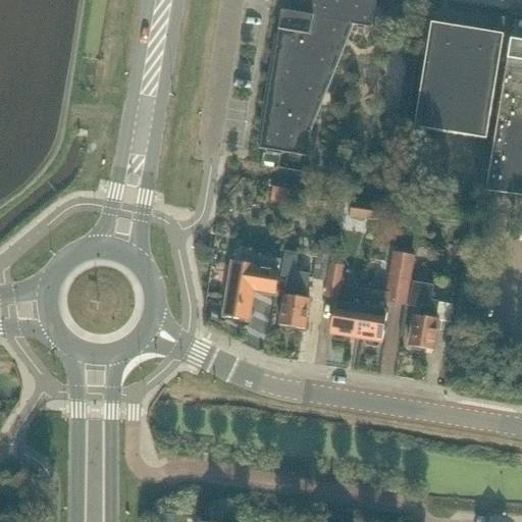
[(372,28),(376,0),(300,0),(297,22),(280,20),(259,149),(308,157),(312,133),(310,132),(354,24),(372,28)]
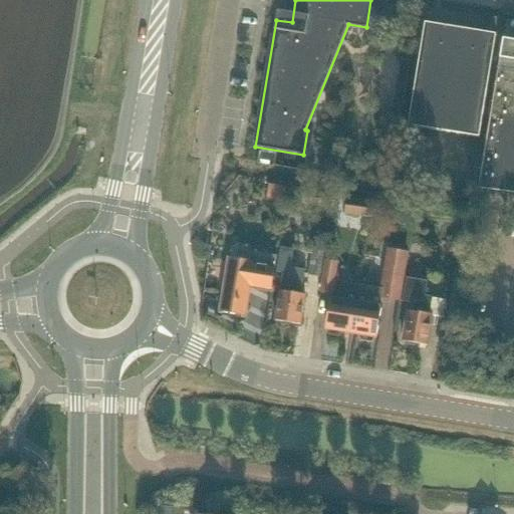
[(480,138),(492,65),(497,35),(426,23),(409,126),(480,138)]
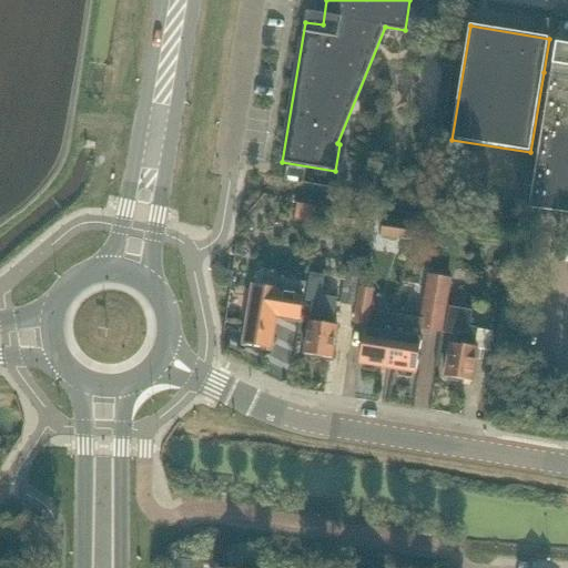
[(543,127),(567,130),(567,49),(556,48),(543,127)]
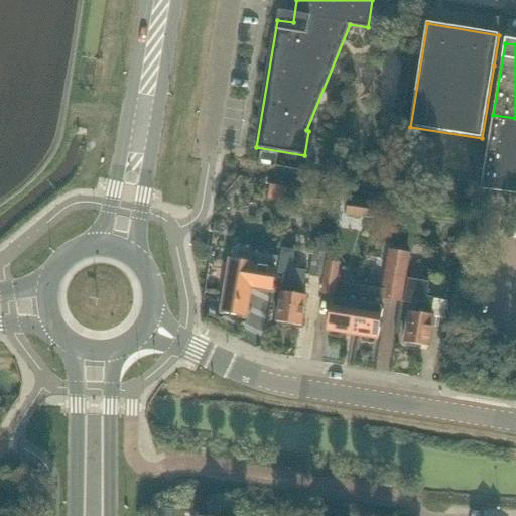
[(402,66),(395,109),(404,110),(409,79),(412,66),(412,60),(411,60),(403,59),(402,66)]
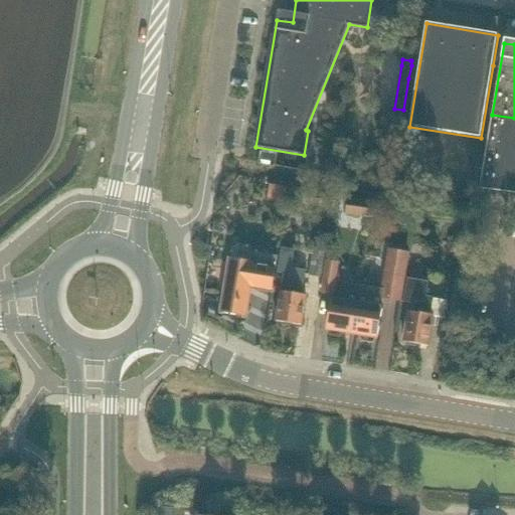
[(514,118),(492,115),(481,187),(514,192),(514,193),(514,196),(514,118)]
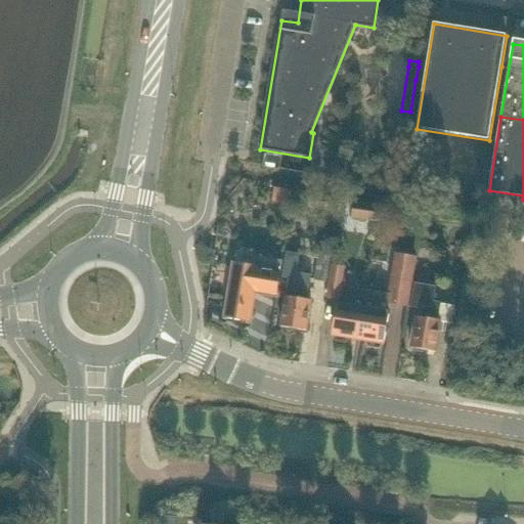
[(289,204),(291,191),(278,189),(276,202),(289,204)]
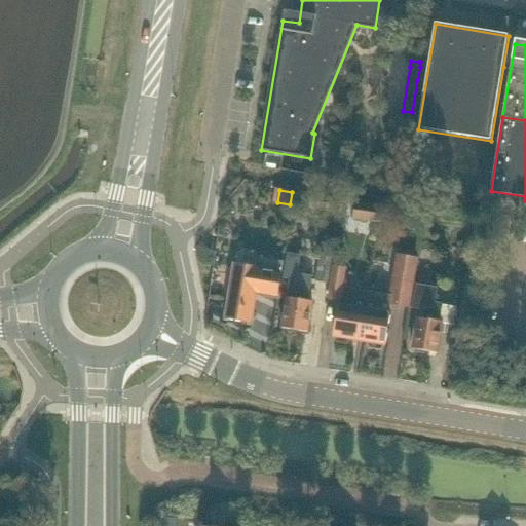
[(309,212),(310,208),(312,195),(296,192),(293,210),(309,212)]
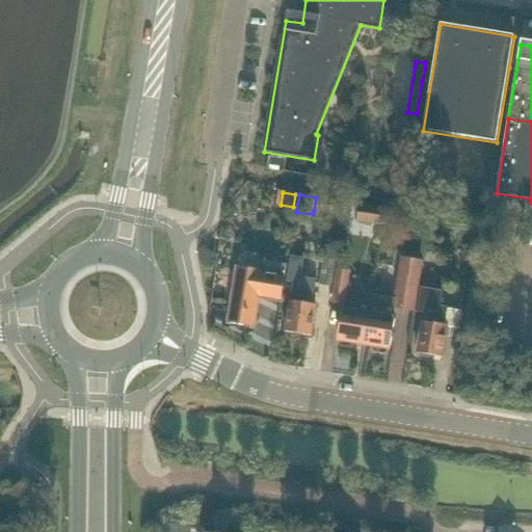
[(383,225),(386,211),(386,209),(361,206),(358,222),(383,225)]
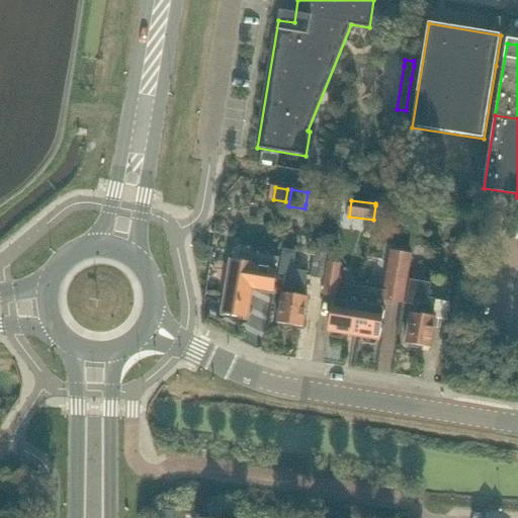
[(430,225),(431,211),(420,210),(419,224),(430,225)]
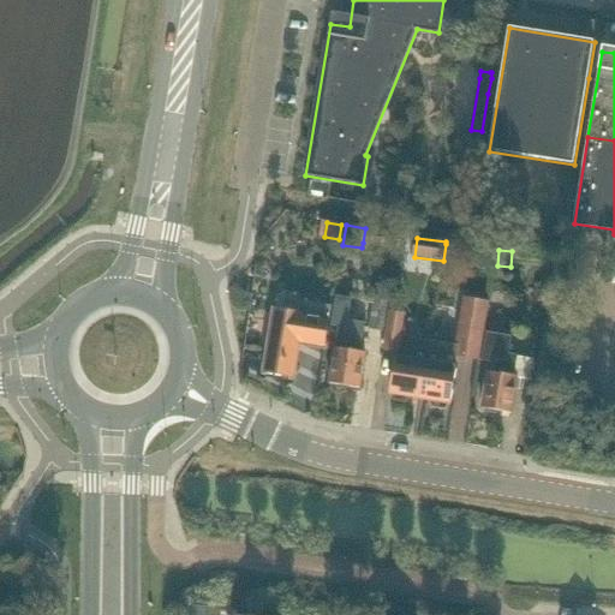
[(386,332),(393,287),(377,285),(370,329),(386,332)]
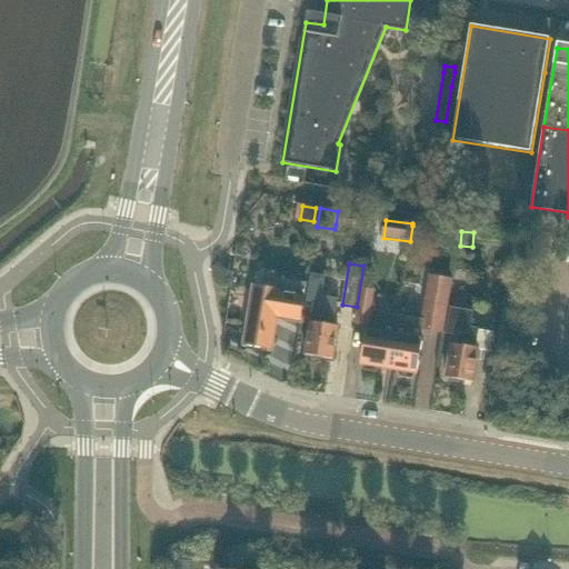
[(322,297),(326,277),(311,275),(307,302),(313,303),(305,355),(309,356),(311,359),(317,359),(319,358),(333,360),(339,327),(335,326),(338,300),(322,297)]
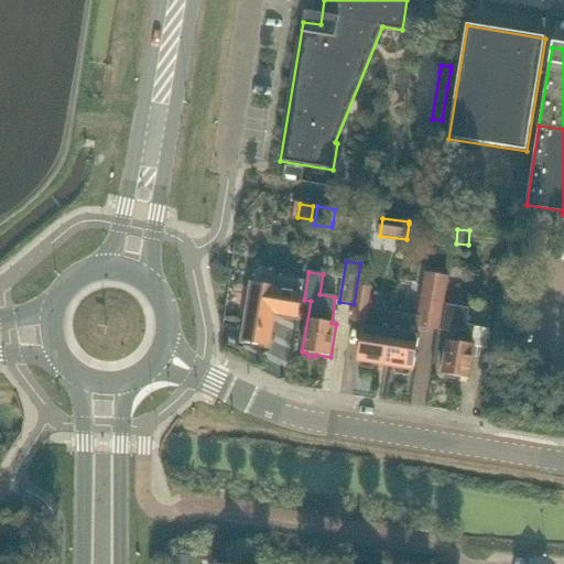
[(418,317),(394,314),(386,366),(413,370),(420,326),(438,329),(447,278),(425,273),(418,317)]
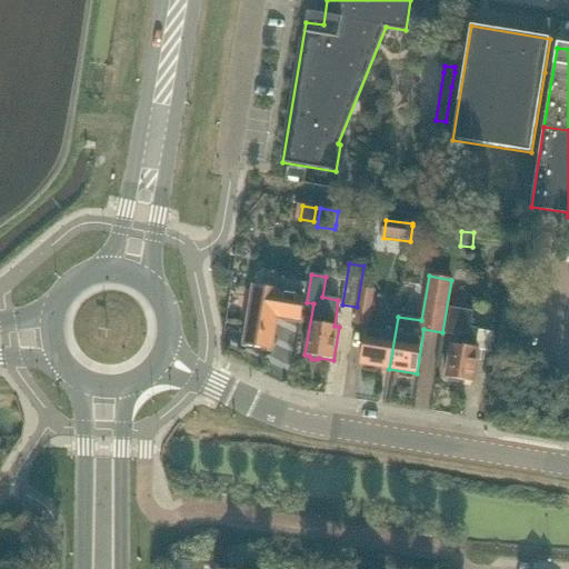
[(300,322),(307,283),(279,279),(277,291),(253,287),(245,346),(271,349),(276,318),(300,322)]
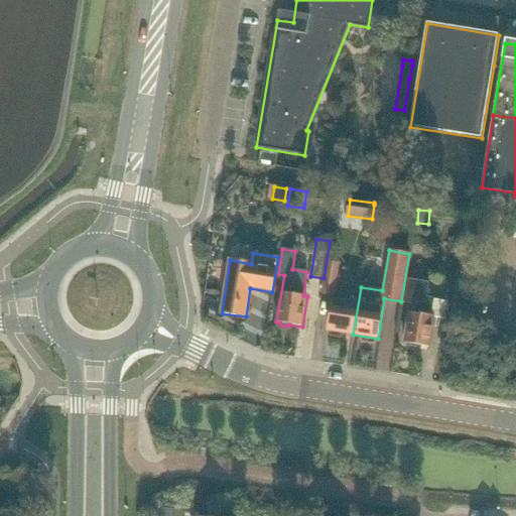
[(343,261),(329,259),(325,290),(337,293),(343,261)]
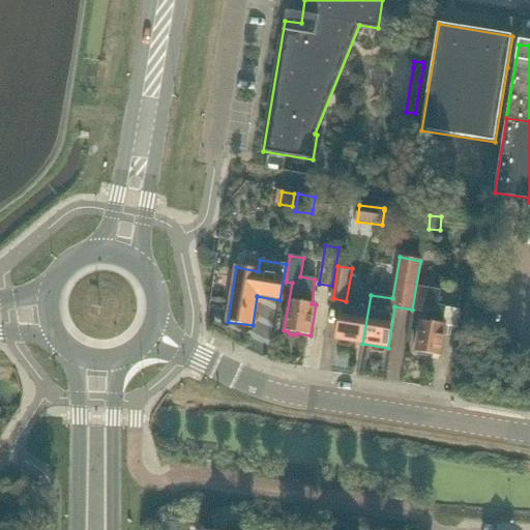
[(429,310),(432,289),(420,287),(417,307),(429,310)]
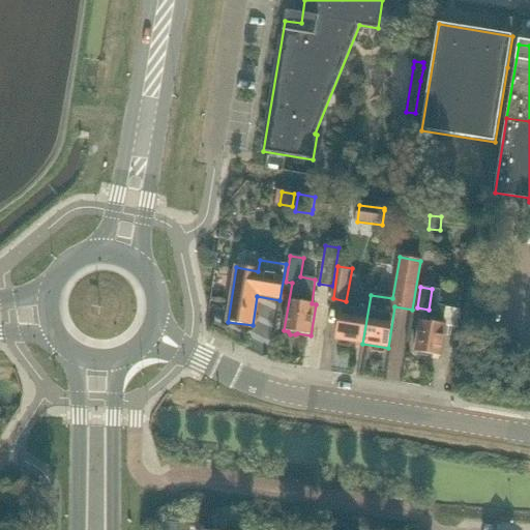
[(342,307),(336,340),(362,344),(371,295),(357,293),(355,310),(342,307)]
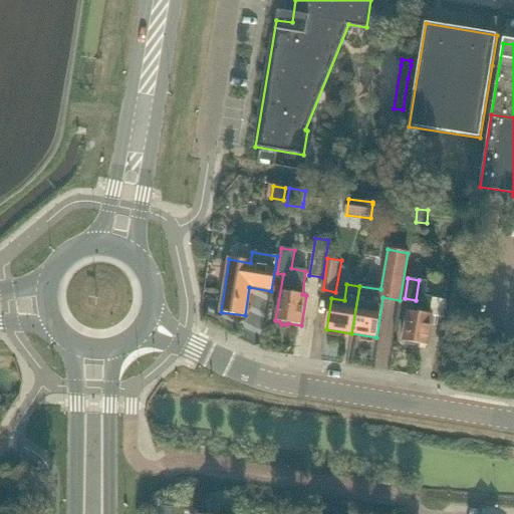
[(430,302),(430,297),(426,297),(425,301),(416,300),(414,312),(409,311),(403,341),(406,342),(406,344),(416,345),(416,343),(428,345),(433,316),(442,317),(445,300),(433,298),(432,302),(430,302)]
